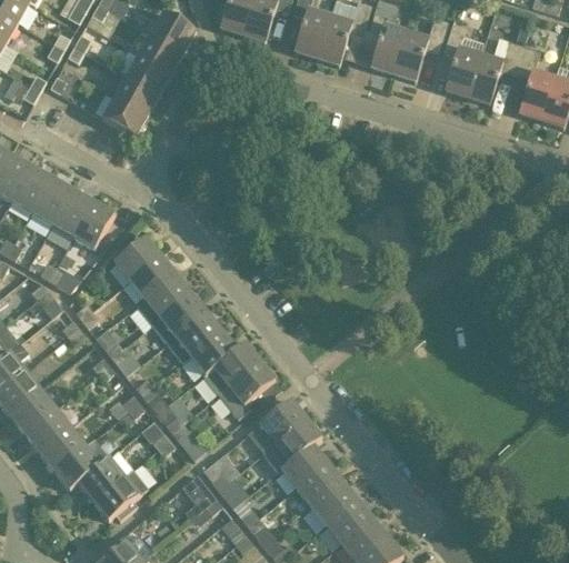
[(0,0),(0,16),(17,26),(29,4),(20,0),(0,0)]
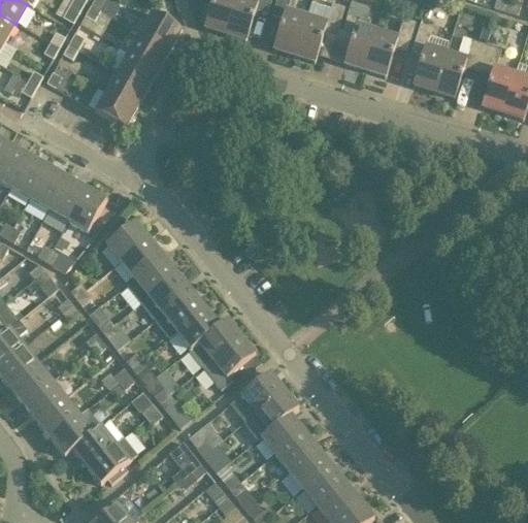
[(73,23),(86,0),(71,0),(62,17),(73,23)]
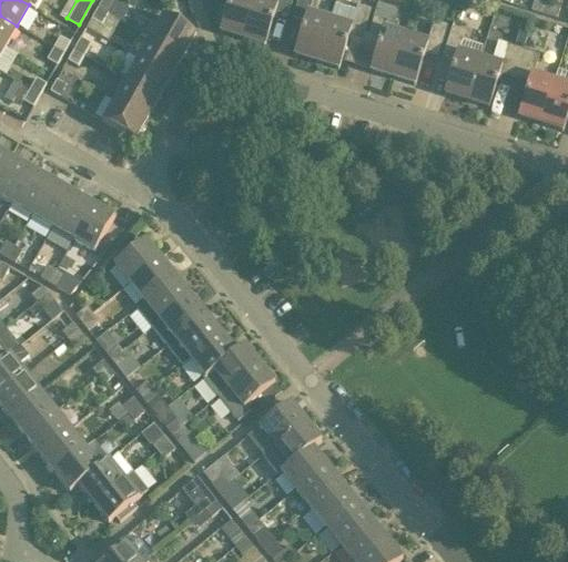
[(100,0),(98,4),(108,10),(113,0),(100,0)]
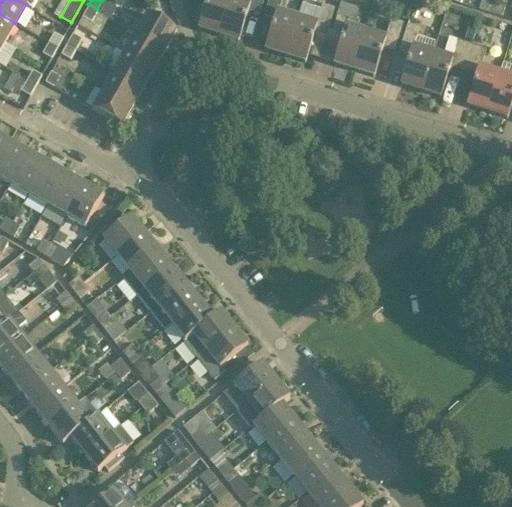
[(206,0),(198,26),(199,27),(201,23),(219,28),(219,29),(228,0),(206,0)]
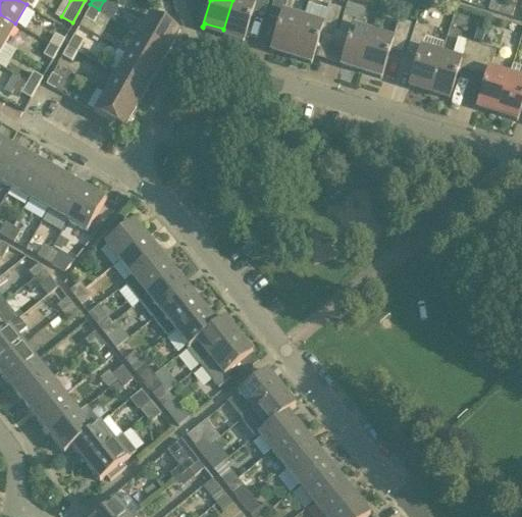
[(264,12),(267,0),(232,0),(223,30),(223,29),(222,33),(223,34),(224,30),(243,35),(242,39),(243,40),(253,8),(264,12)]
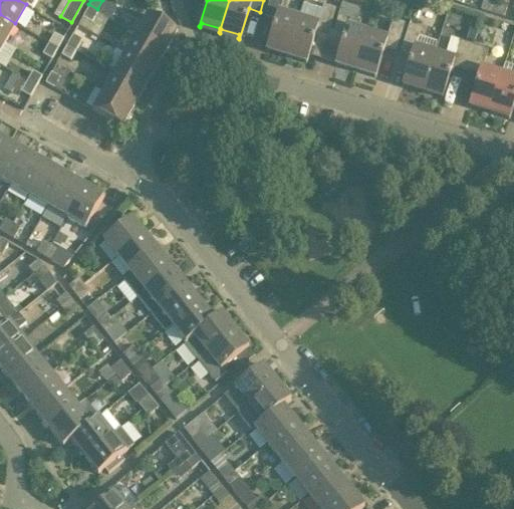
[(268,0),(264,13),(276,17),(266,47),(267,47),(268,44),(287,49),(285,53),(286,53),(298,15),(278,9),(281,0),(268,0)]
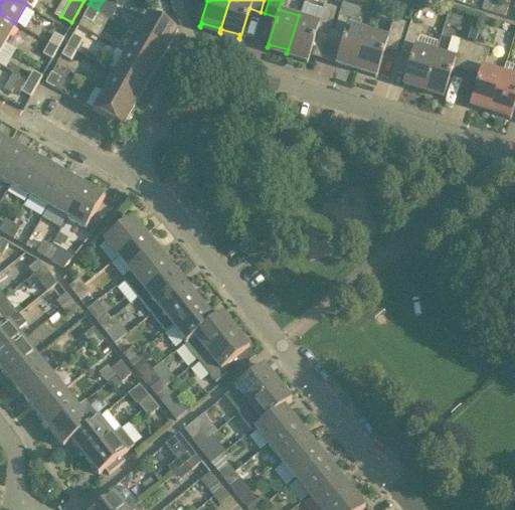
[(493,10),(496,0),(483,0),(481,6),(493,10)]
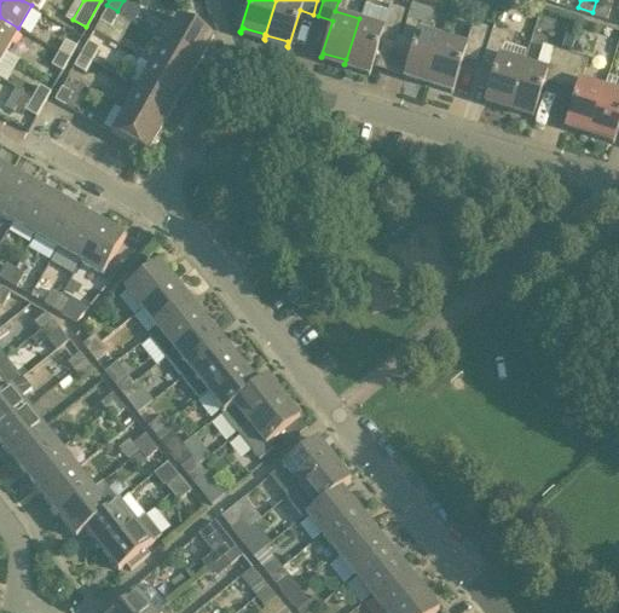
[(596,0),(593,12),(606,17),(611,4),(596,0)]
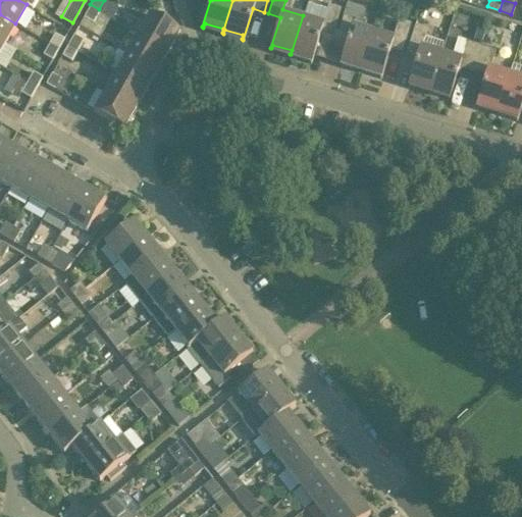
[(364,6),(359,4),(347,1),(338,28),(350,32),(341,62),(342,63),(343,59),(361,64),(360,68),(372,30),(362,27),(364,6)]
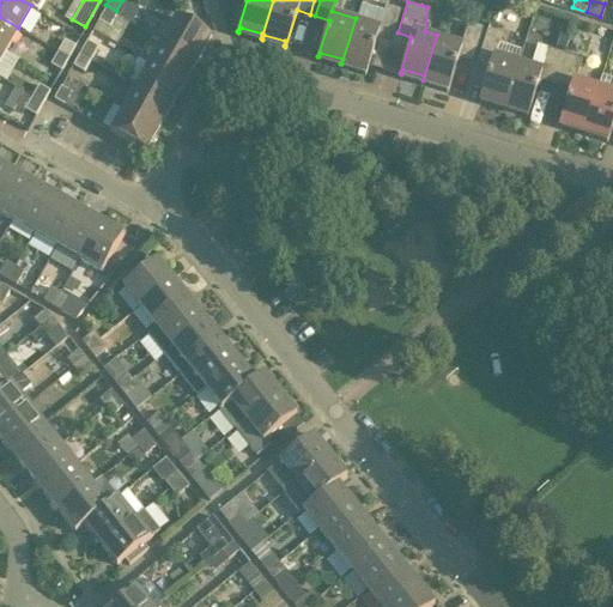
[(389,38),(400,7),(386,2),(378,25),(356,18),(341,64),(343,64),(344,60),(365,66),(364,71),(365,72),(377,35),(389,38)]
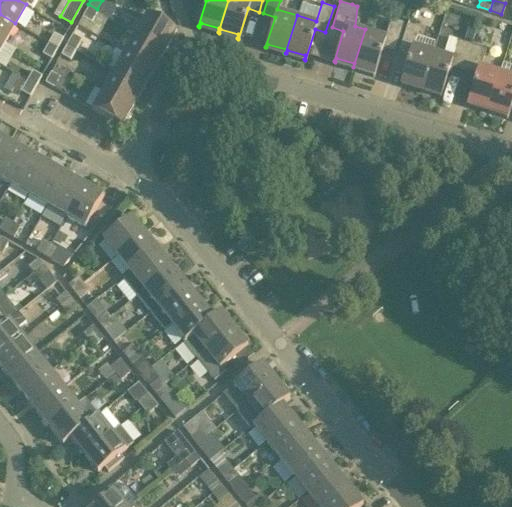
[(97,9),(88,4),(82,14),(91,20),(97,9)]
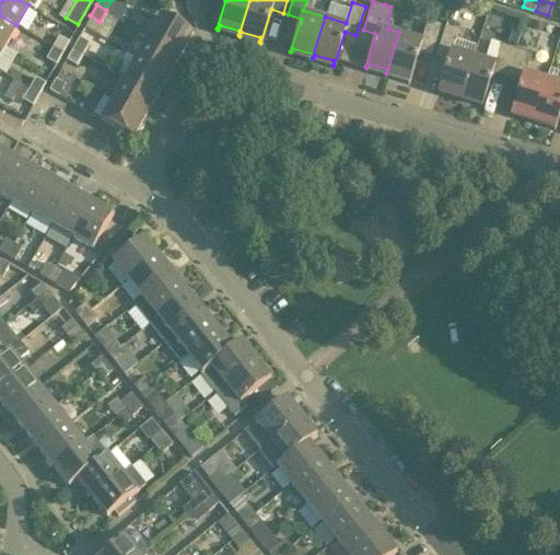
[(149,34),(181,53),(194,32),(161,13),(149,34)]
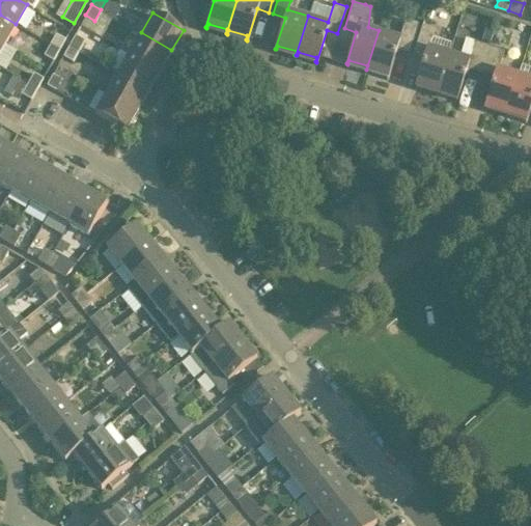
[(0,15),(0,40),(4,44),(16,24),(0,15)]
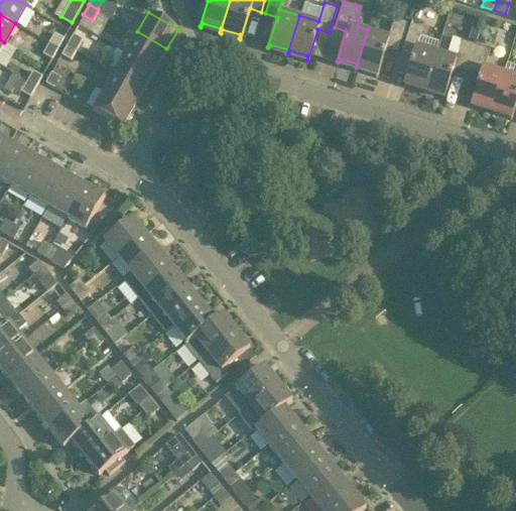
[(397,47),(405,20),(393,16),(388,35),(368,29),(356,68),(357,69),(358,65),(377,71),(375,74),(377,75),(386,43),(397,47)]
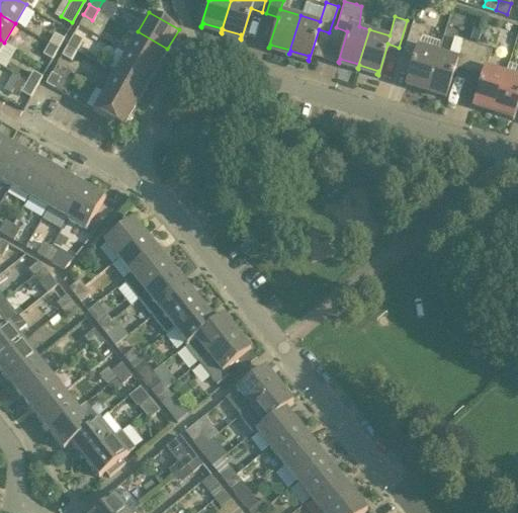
[(404,49),(415,53),(405,83),(406,83),(408,80),(426,85),(425,89),(437,51),(418,45),(424,25),(412,21),(404,49)]
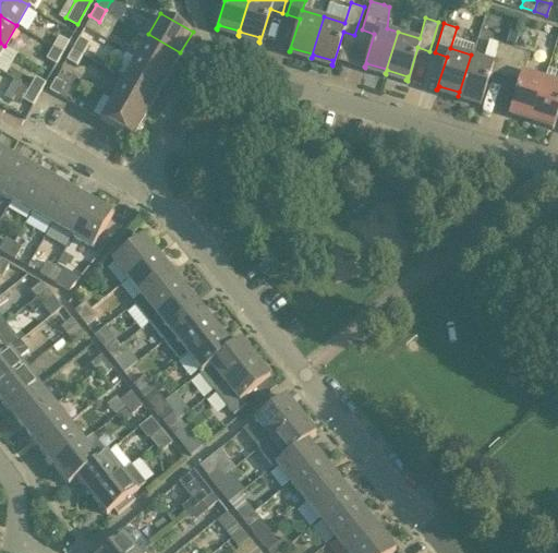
[(514,43),(519,29),(510,27),(506,40),(514,43)]
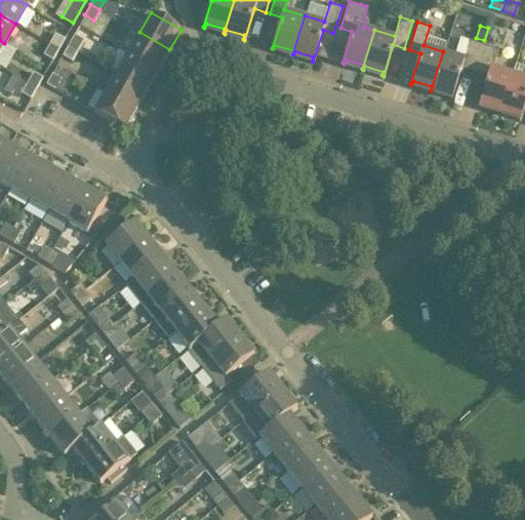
[(54,31),(48,41),(58,47),(65,37),(54,31)]
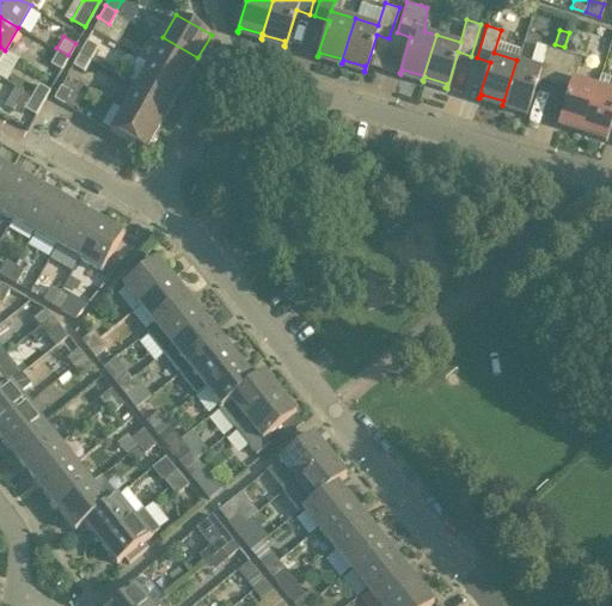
[(79,49),(91,56),(98,44),(86,37),(79,49)]
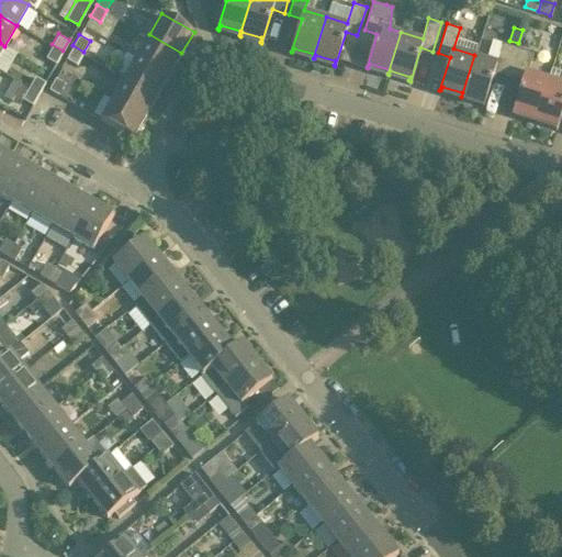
[(181,53),(149,34),(137,55),(170,74),(181,53)]
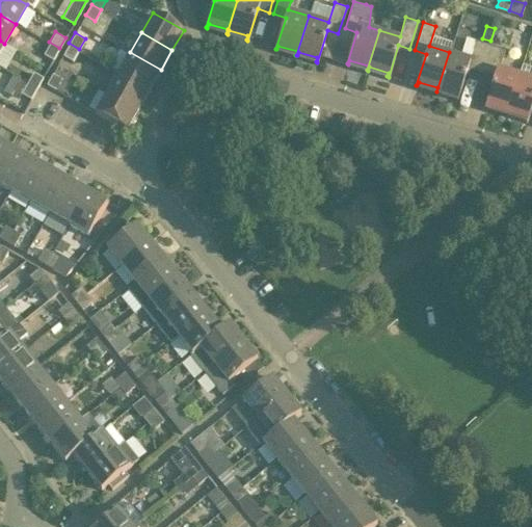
[(457,99),(464,75),(468,67),(481,71),(489,43),(466,35),(460,55),(449,52),(436,91),(437,91),(439,88),(457,94),(456,98),(457,99)]
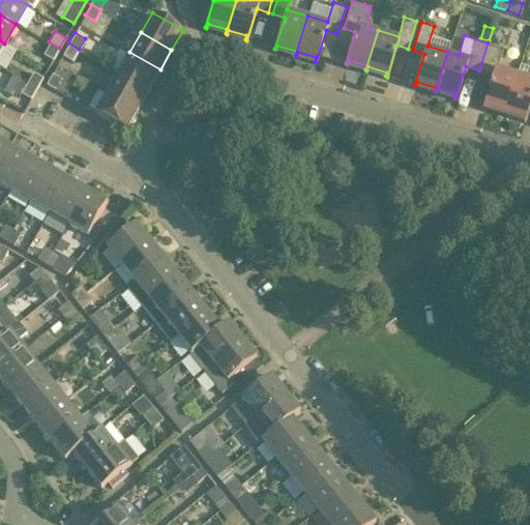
[(53,58),(59,48),(49,41),(42,53),(53,58)]
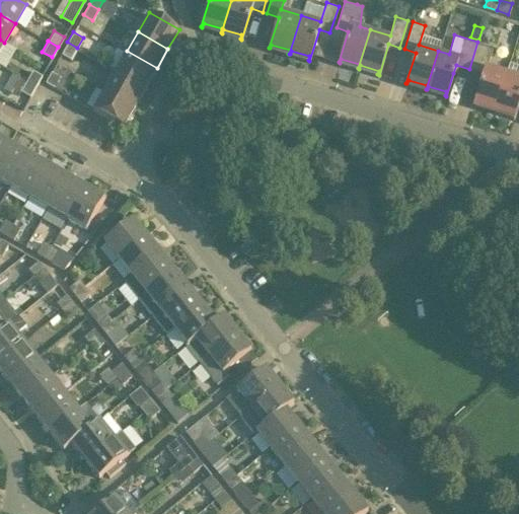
[(77,48),(67,42),(61,53),(71,58),(77,48)]
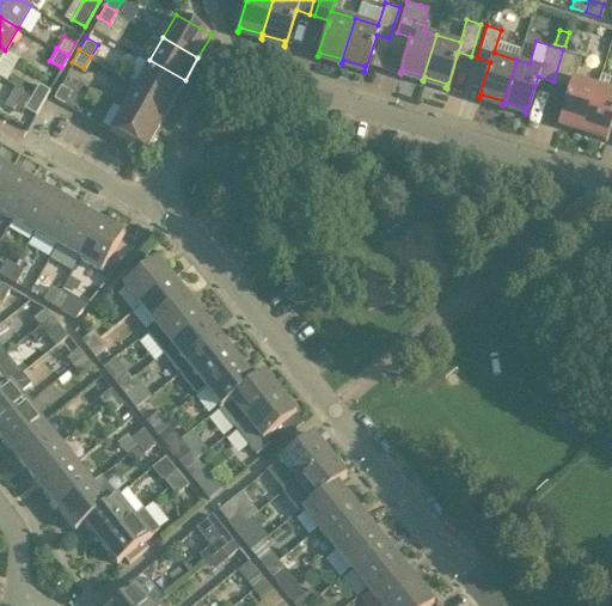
[(583,126),(581,130),(582,130),(597,85),(574,78),(581,55),(563,49),(554,81),(569,86),(558,123),(560,123),(561,118),(583,126)]
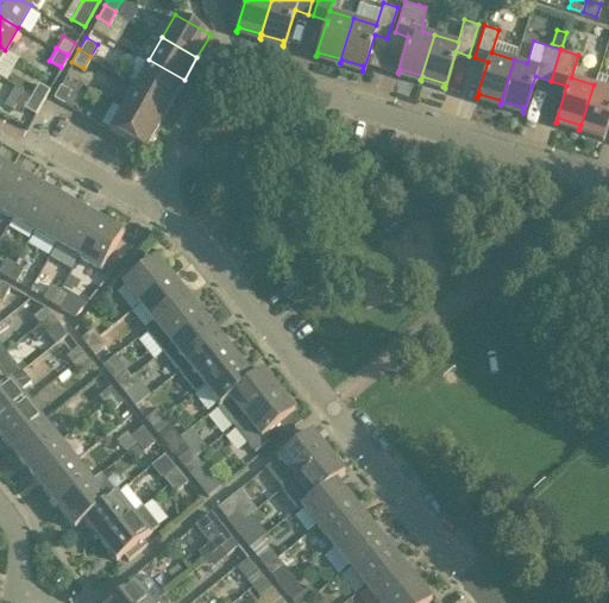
[(184,80),(149,60),(136,82),(171,102),(184,80)]
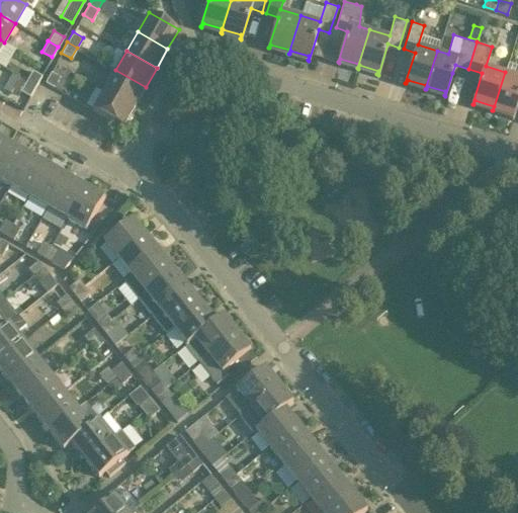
[(32,69),(26,79),(35,85),(41,74),(32,69)]
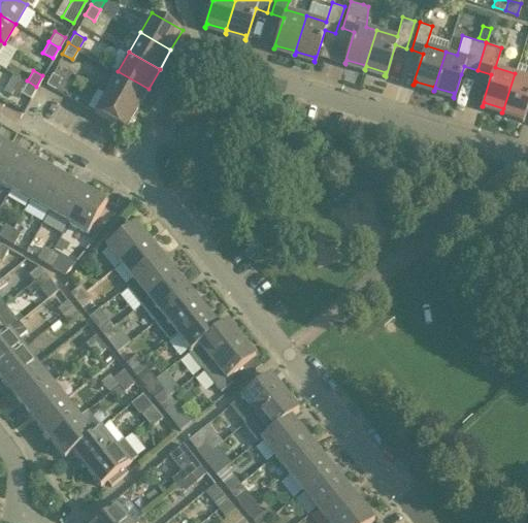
[(56,88),(62,77),(52,71),(45,83),(56,88)]
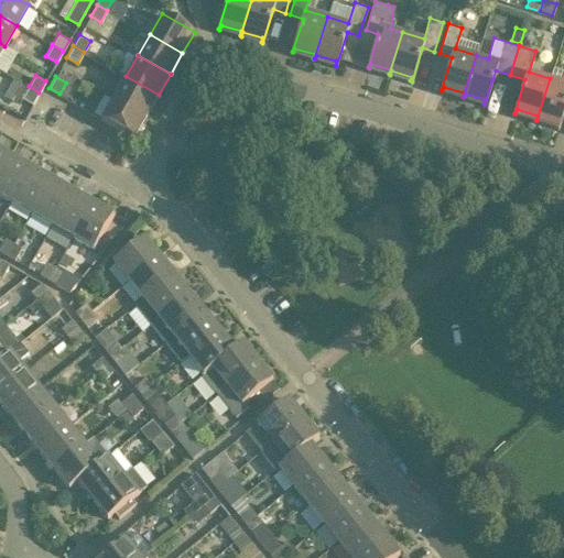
[(159,95),(126,76),(114,97),(147,116),(159,95)]
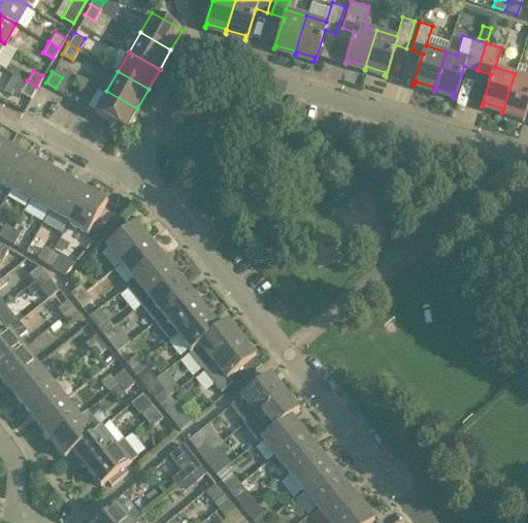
[(523,115),(522,119),(523,119),(527,102),(527,71),(526,72),(525,76),(515,73),(502,112),(503,112),(504,108),(523,115)]
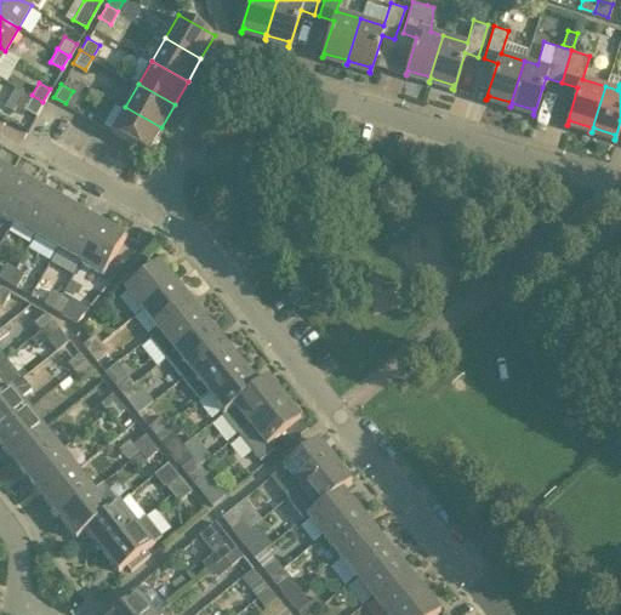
[(15,85),(7,98),(23,108),(24,107),(32,95),(15,85)]
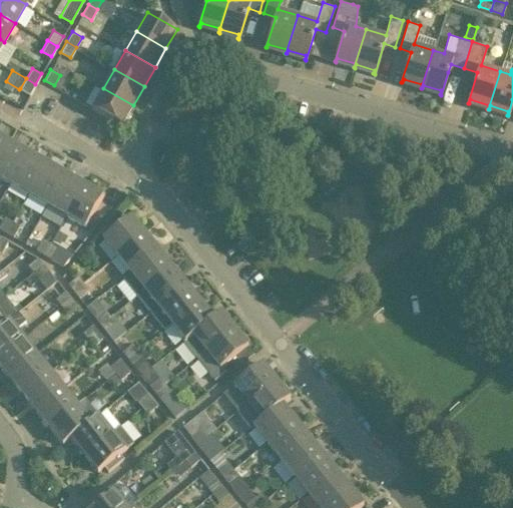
[(29,94),(35,84),(26,78),(20,88),(29,94)]
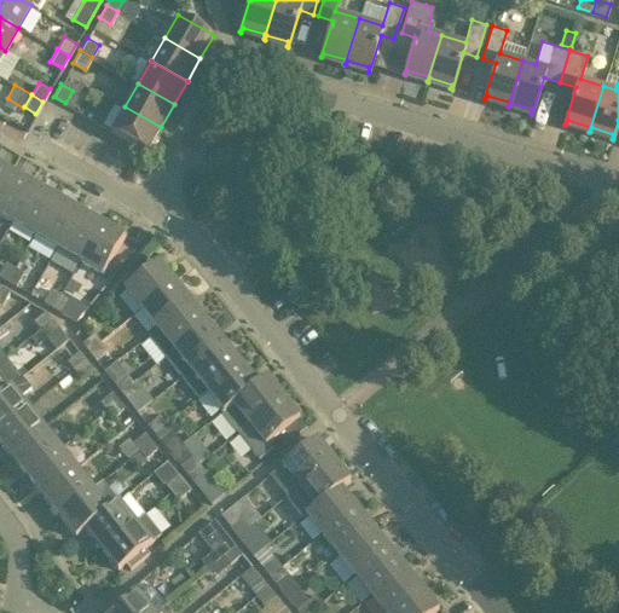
[(161,127),(125,107),(111,129),(148,150),(161,127)]
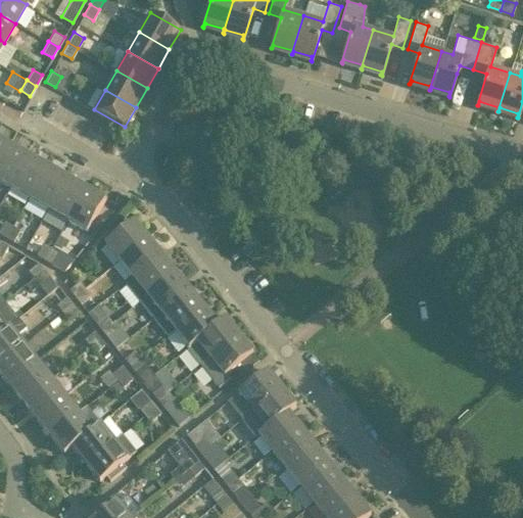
[(0,157),(9,142),(0,137),(0,157)]
